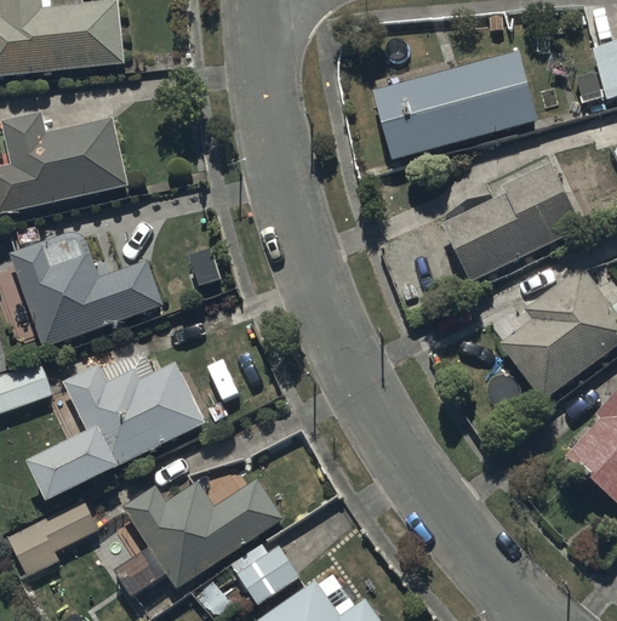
[(0,77),(126,64),(119,0),(110,0),(80,4),(79,0),(0,0),(0,17),(0,77)]
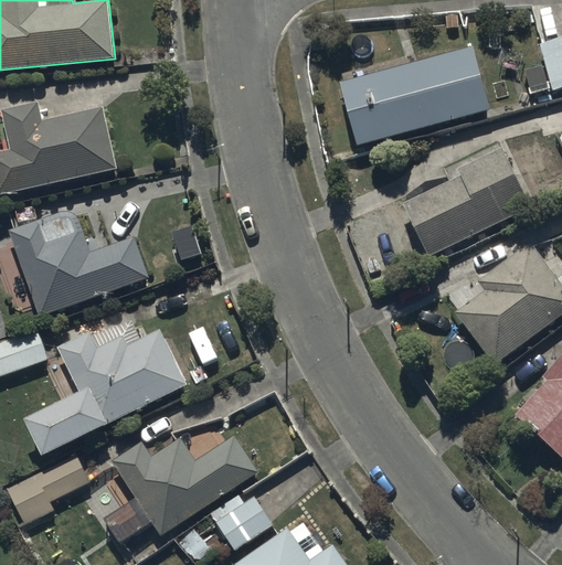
[(561,36),(538,44),(551,92),(561,88),(561,36)]
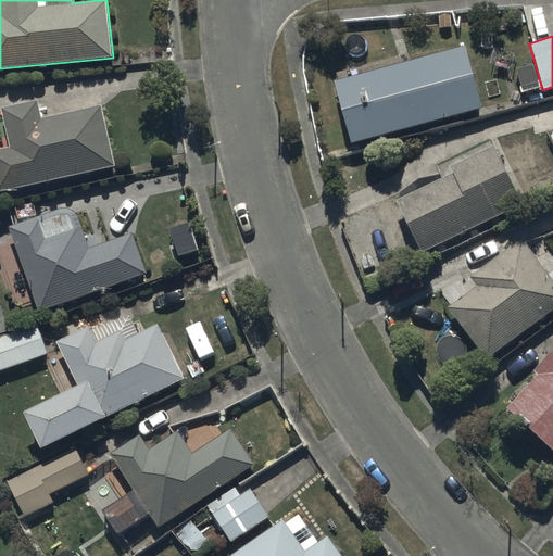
[(464,46),(332,79),(351,142),(480,109),(464,46)]
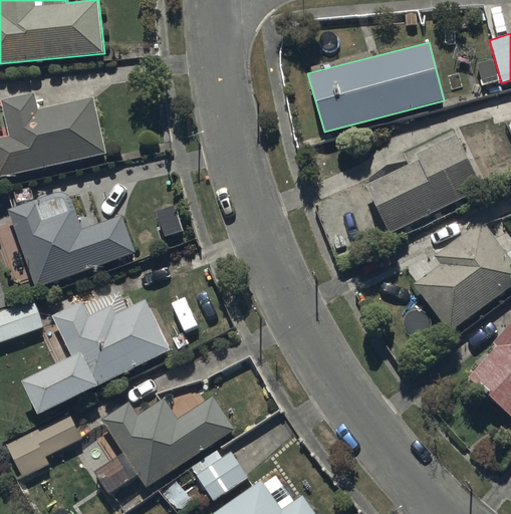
[(95,96),(38,108),(34,92),(4,98),(11,135),(0,137),(0,174),(106,153),(95,96)]
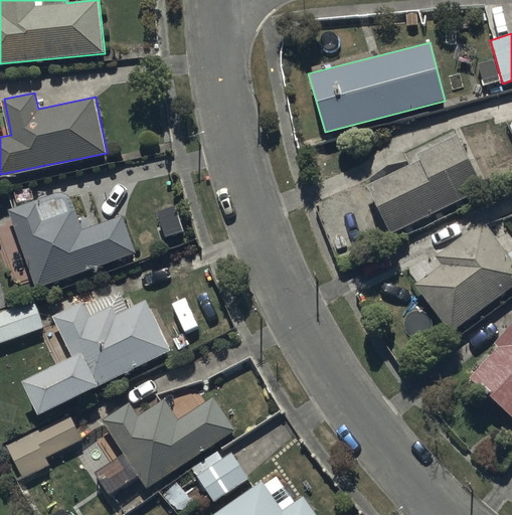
[(418,159),(365,184),(388,234),(483,190),(458,135),(416,154),(418,159)]
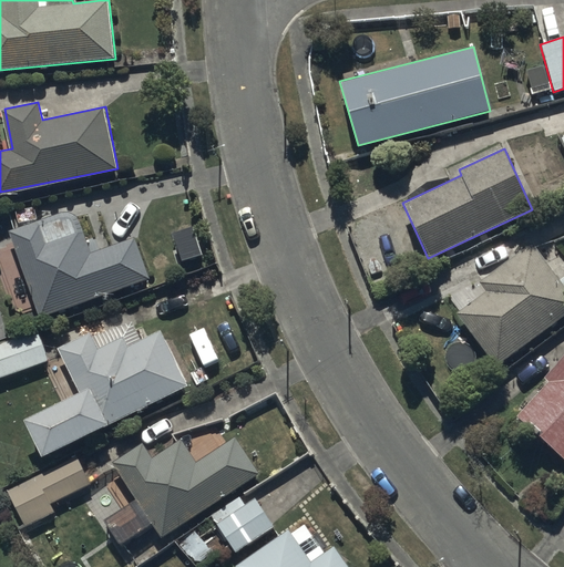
[(75,208),(10,230),(39,315),(147,279),(134,239),(90,253),(75,208)]
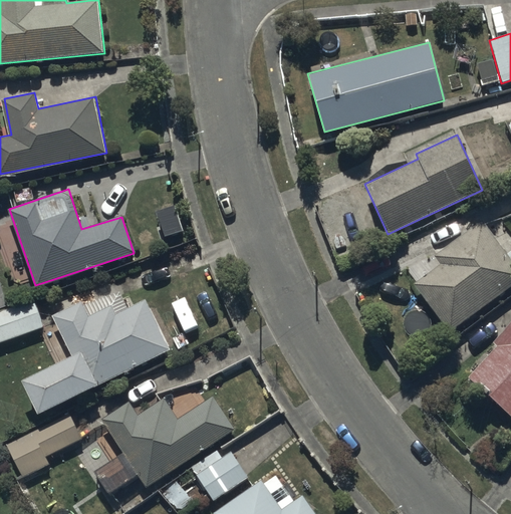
[(436,255),(441,263),(414,283),(448,329),(510,284),(510,260),(483,221),(436,255)]
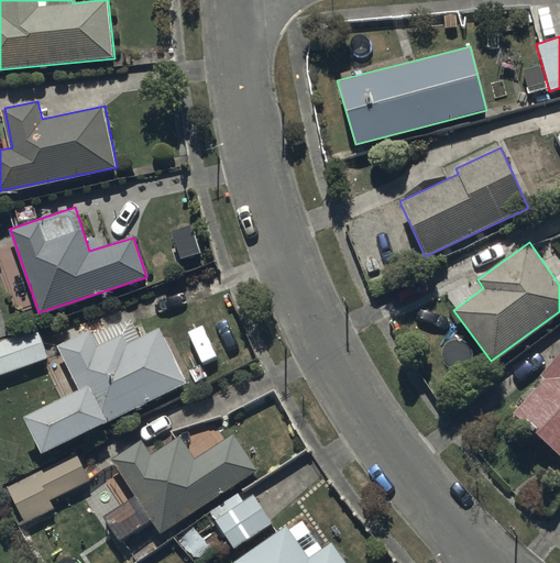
[(36,328),(0,340),(0,373),(47,357),(36,328)]
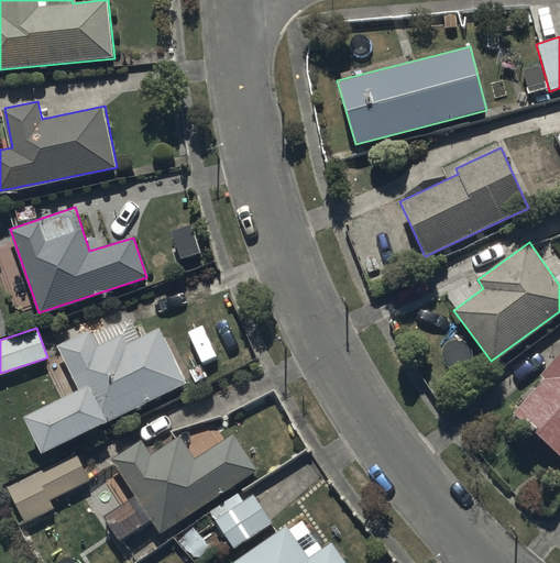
[(58,346),(80,389),(28,417),(46,455),(188,383),(160,328),(125,345),(120,333),(97,345),(89,331),(58,346)]
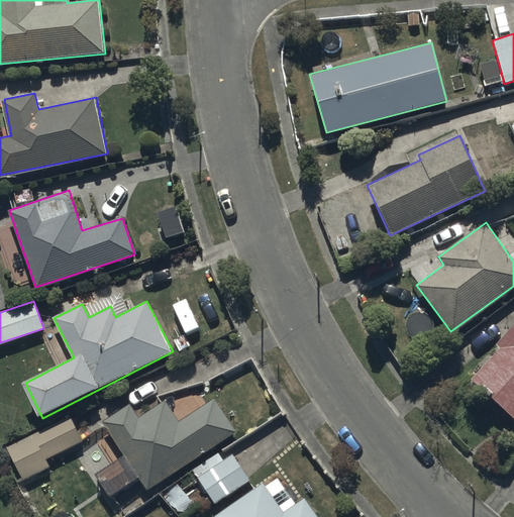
[(513,321),(495,343),(499,346),(470,379),(513,417),(513,321)]
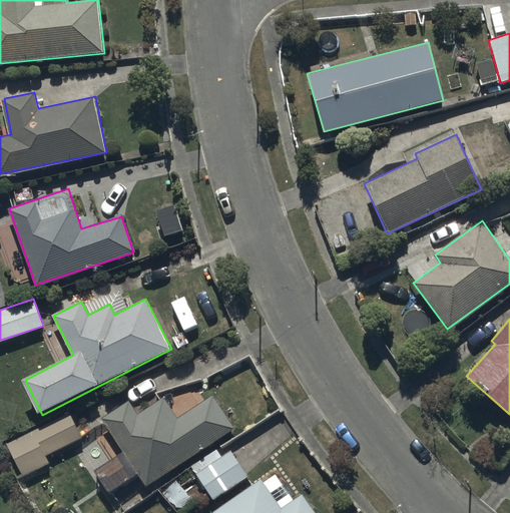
[(210,396),(176,418),(163,398),(137,414),(129,401),(102,418),(145,485),(232,430),(210,396)]
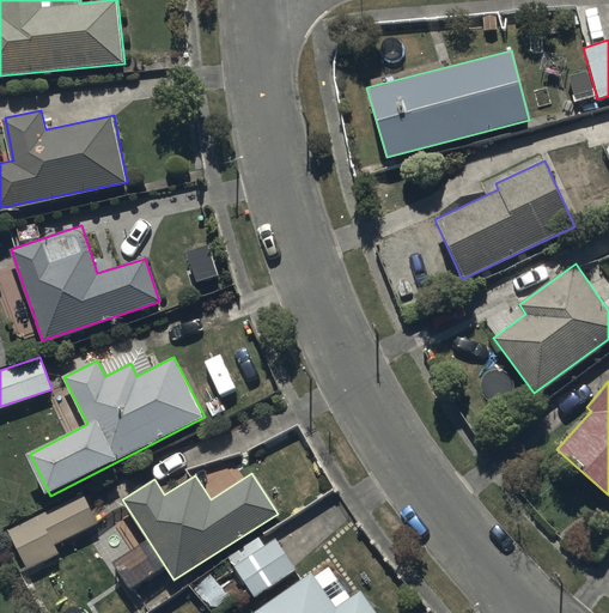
[(81,493),(6,529),(28,569),(59,553),(54,545),(96,523),(81,493)]
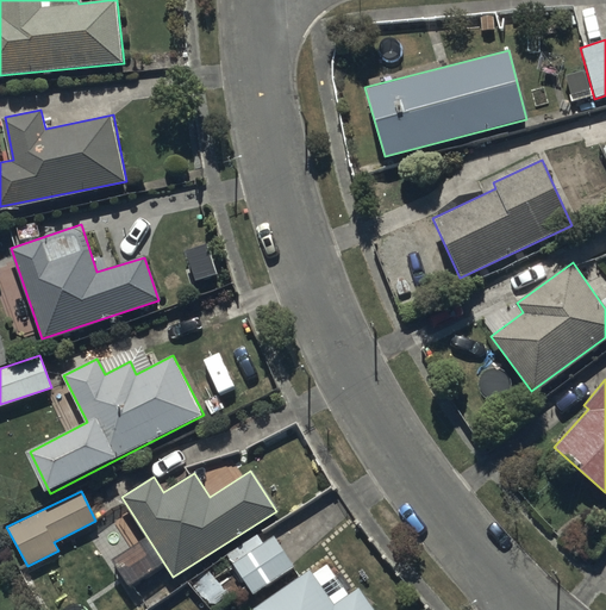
[(250,595),(251,593),(292,567),(272,536),(261,542),(255,535),(225,555),(250,595)]
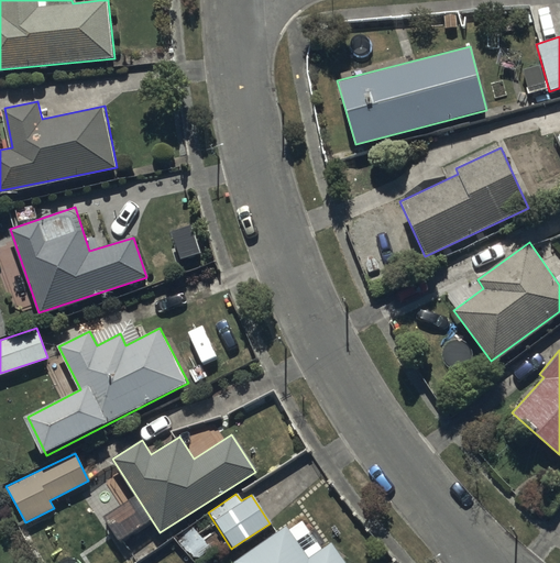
[(285,525),(232,561),(233,562),(343,562),(330,542),(321,549),(303,521),(289,530),(285,525)]
